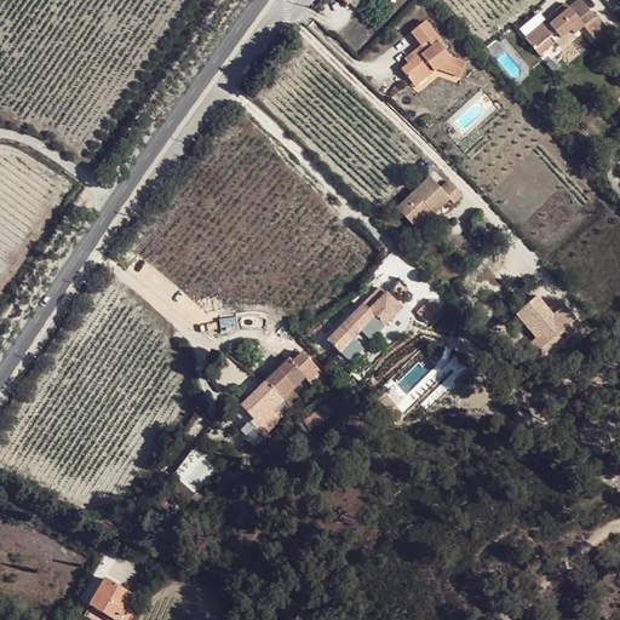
[(368,1),(367,0),(352,0),(351,3),(360,11),(368,1)]
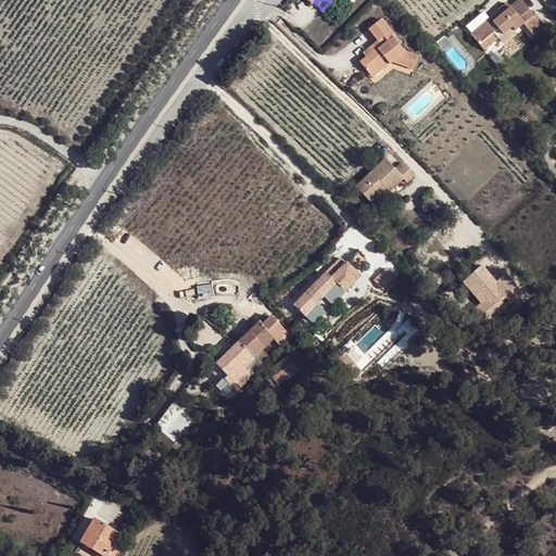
[(520,0),(519,0),(510,8),(516,12),(526,5),(520,0)]
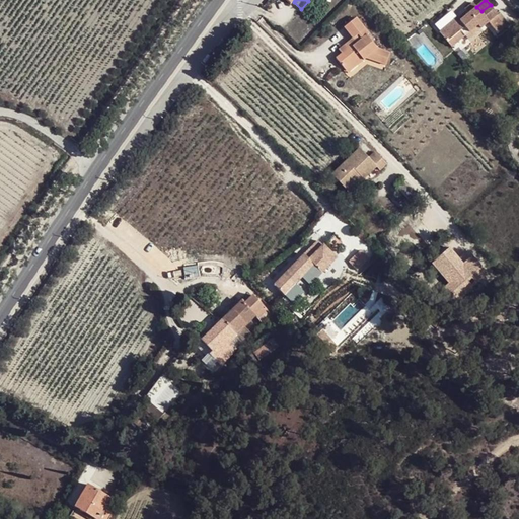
[(460,19),(459,17),(458,16),(440,31),(448,42),(461,31),(465,35),(471,30),(478,25),(482,28),(489,22),(499,32),(507,26),(499,15),(499,14),(491,5),(482,11),(476,7),(473,3),(465,9),(466,11),(468,13),(460,19)]
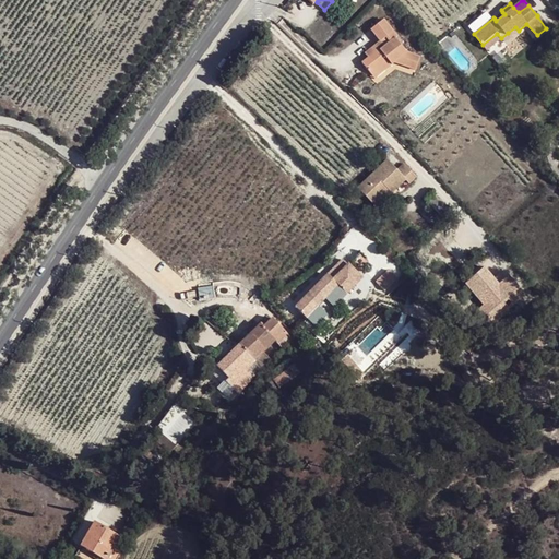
[(502,12),(495,19),(496,21),(504,14),(502,12)]
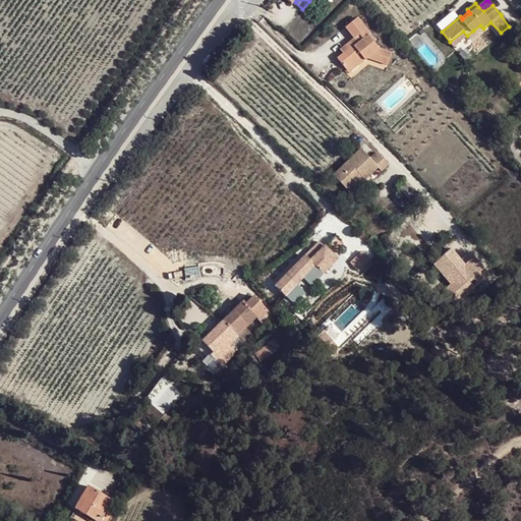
[(358,18),(346,29),(355,39),(359,43),(354,47),(350,42),(340,50),(343,55),(338,59),(346,69),(358,62),(360,65),(368,60),(388,66),(393,54),(379,49),(370,37),(372,36),(358,18)]
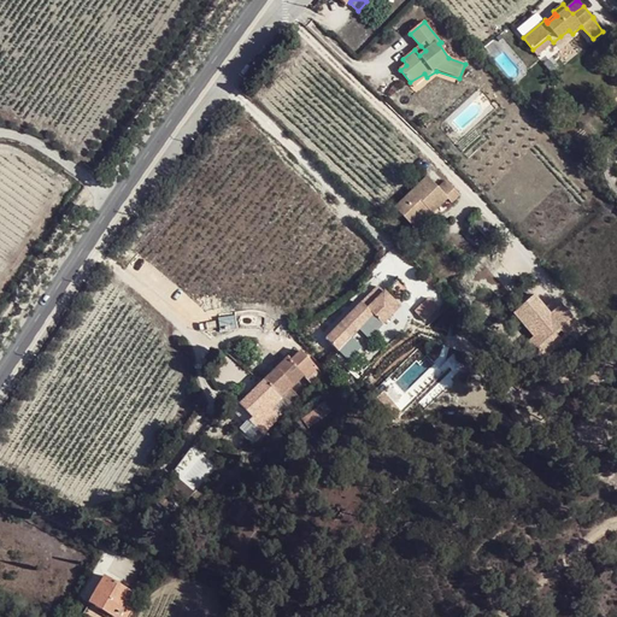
[(538,56),(553,42),(548,37),(533,50),(538,56)]
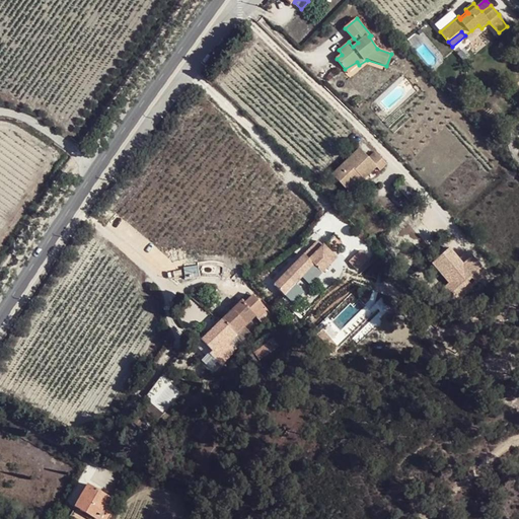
[(354,39),(349,42),(353,47),(358,43),(354,39)]
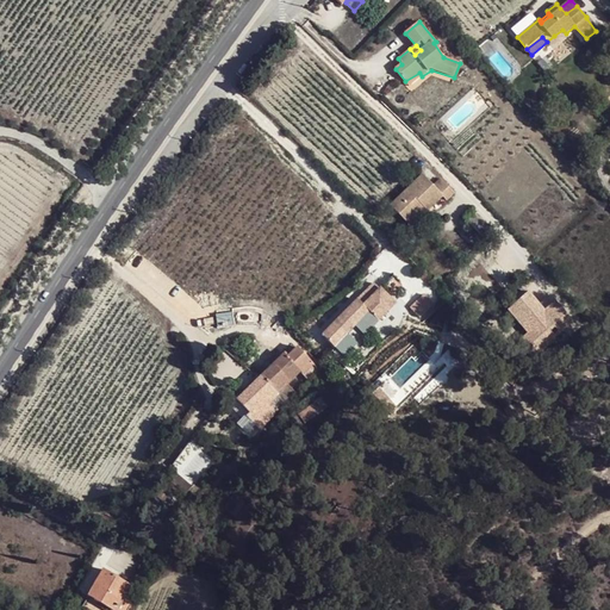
[(419,73),(405,81),(409,86),(422,76),(419,73)]
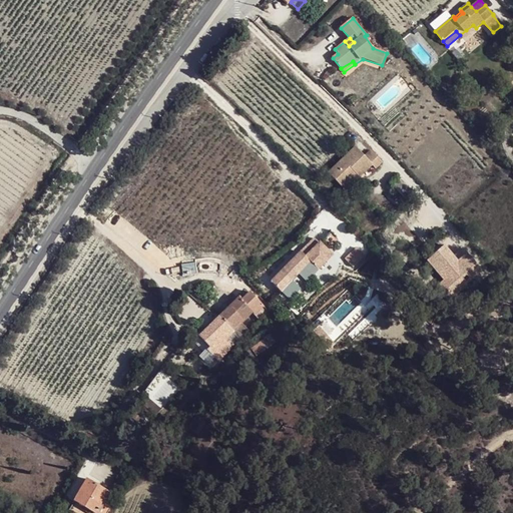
[(356,173),(360,177),(373,165),(376,168),(383,162),(371,150),(365,155),(356,146),(342,159),(329,172),(342,186),(356,173)]
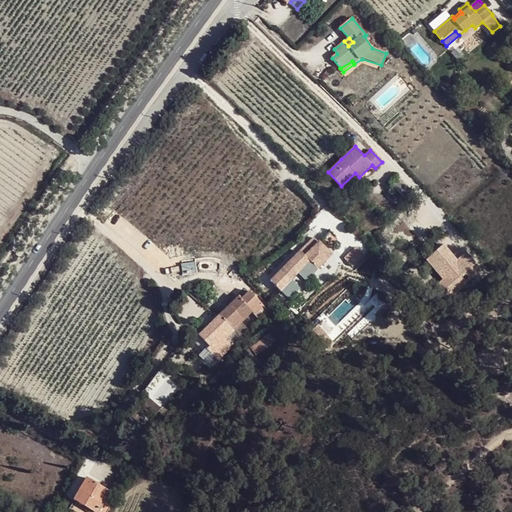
[(345,190),(359,177),(355,173),(341,186),(345,190)]
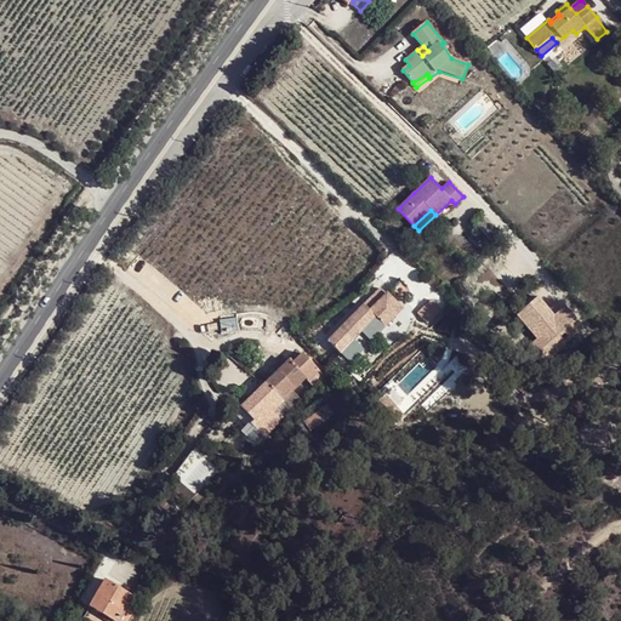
[(483,212),(473,220),(489,239),(499,231),(483,212)]
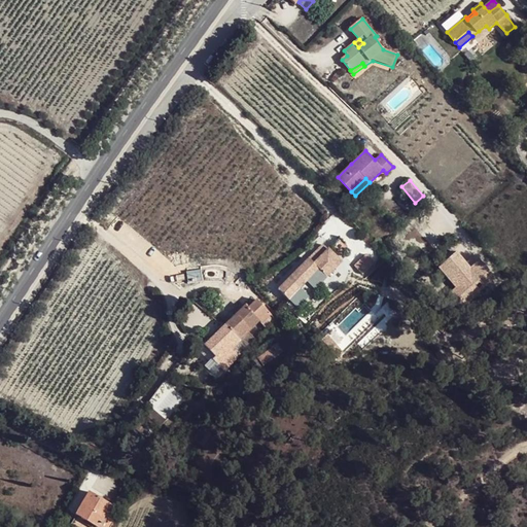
[(353,265),(359,271),(370,261),(364,255),(353,265)]
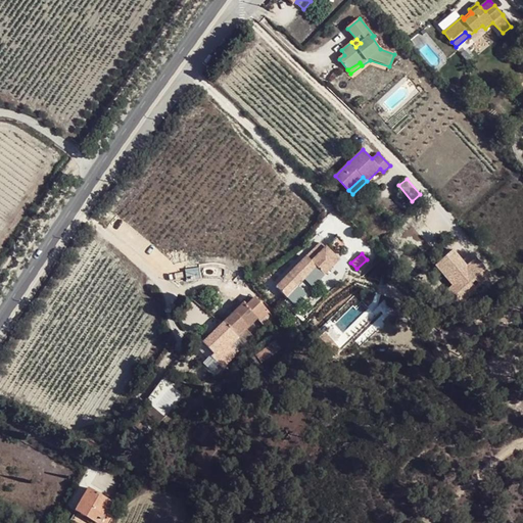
[(310,281),(320,271),(320,270),(317,267),(319,266),(316,263),(314,264),(306,257),(277,287),(287,297),(296,289),(306,278),(310,281)]
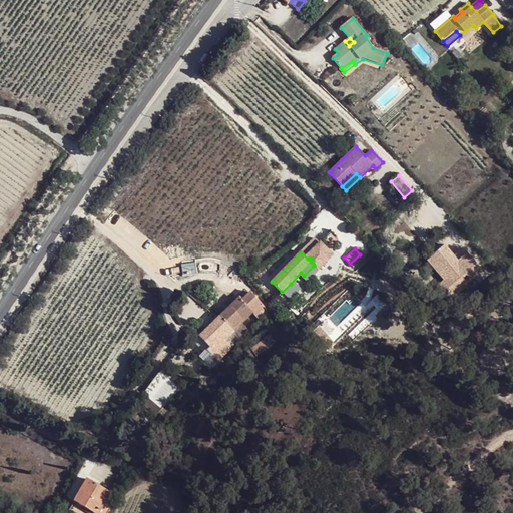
[(294,287),(304,276),(301,273),(291,284),(294,287)]
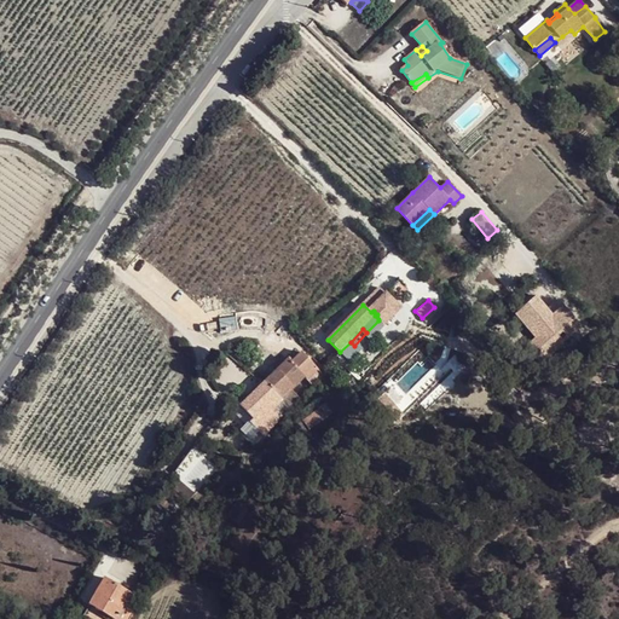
[(377,351),(368,362),(375,369),(386,358),(377,351)]
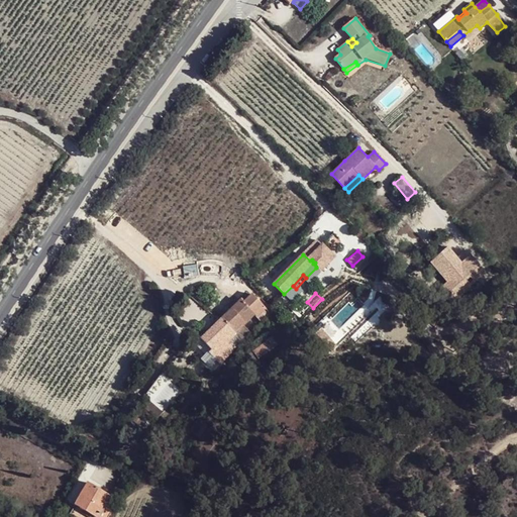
[(242,300),(220,321),(236,334),(243,326),(246,329),(252,324),(248,320),(254,315),(263,322),(272,314),(252,295),(244,302),(242,300)]
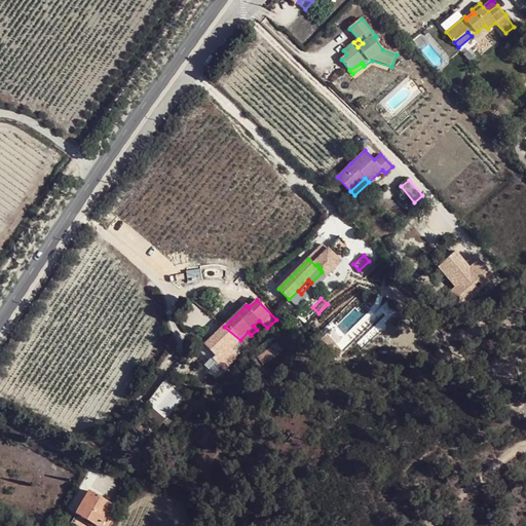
[(225,370),(247,347),(240,340),(224,327),(215,336),(204,345),(205,346),(215,355),(210,362),(205,366),(214,373),(221,366),(225,370)]
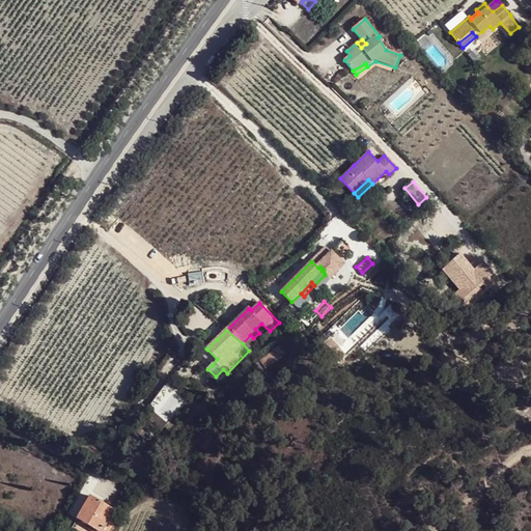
[(332,354),(340,346),(331,336),(324,343),(332,354)]
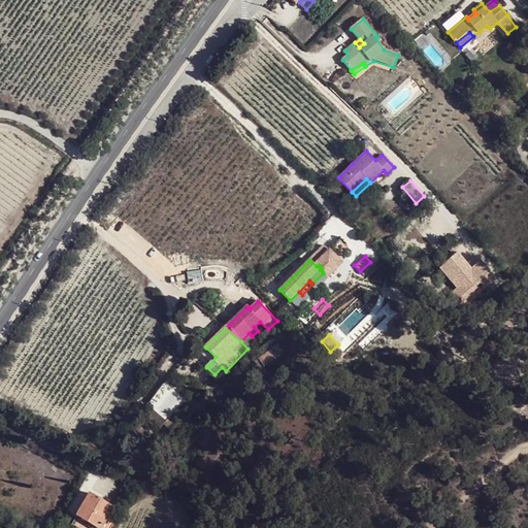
[(273,350),(260,359),(264,365),(283,353),(277,345),(272,349),(273,350)]
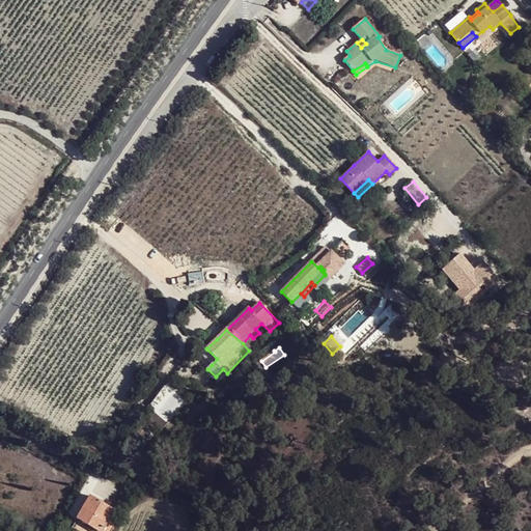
[(202,355),(212,365),(217,359),(207,350),(202,355)]
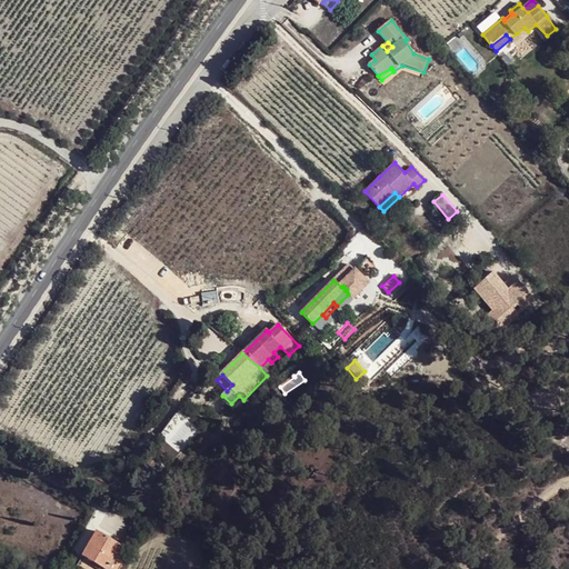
[(277,388),(271,392),(277,400),(281,396),(277,388)]
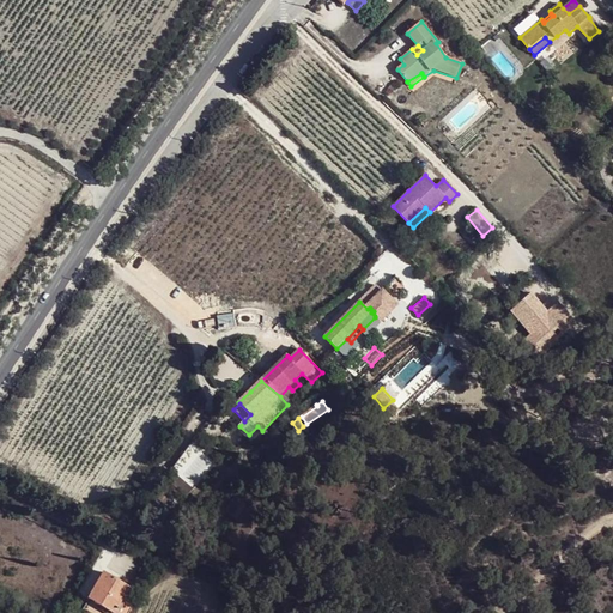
[(187,437),(168,463),(173,467),(192,441),(187,437)]
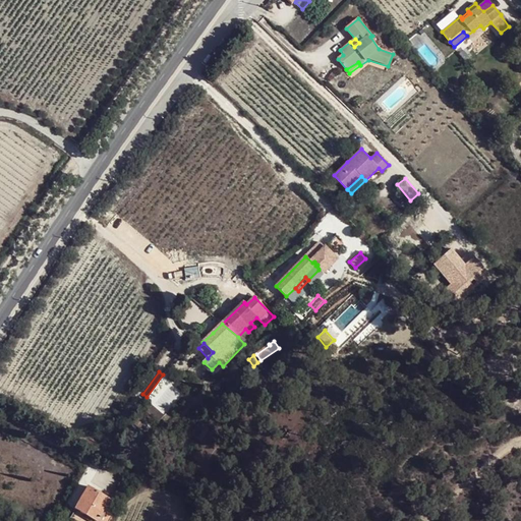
[(199,420),(191,431),(200,439),(210,426),(199,420)]
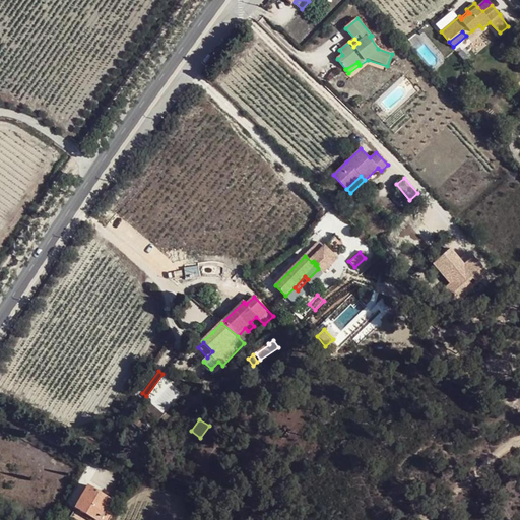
[(88,485),(75,507),(86,514),(98,519),(108,502),(110,498),(88,485)]
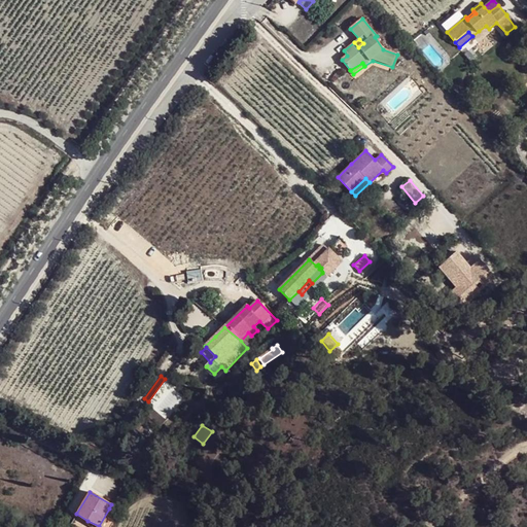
[(109,508),(99,526),(109,526),(117,514),(109,508)]
